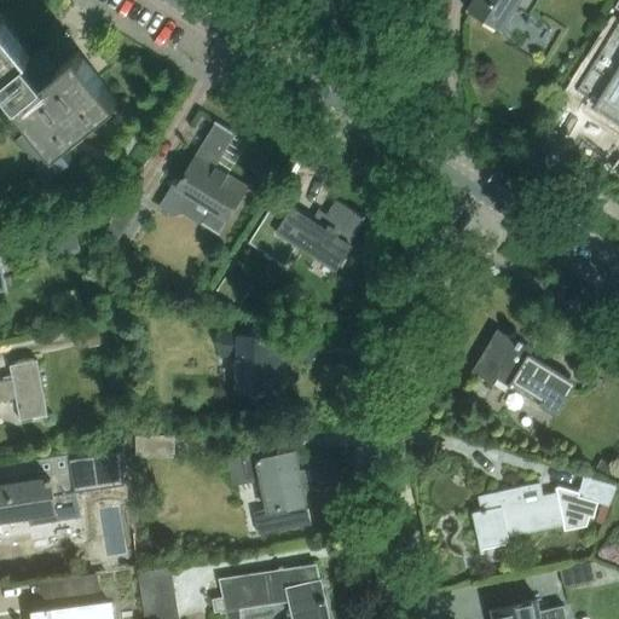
[(473,0),(466,12),(503,35),(519,10),(530,17),(539,0),(473,0)]
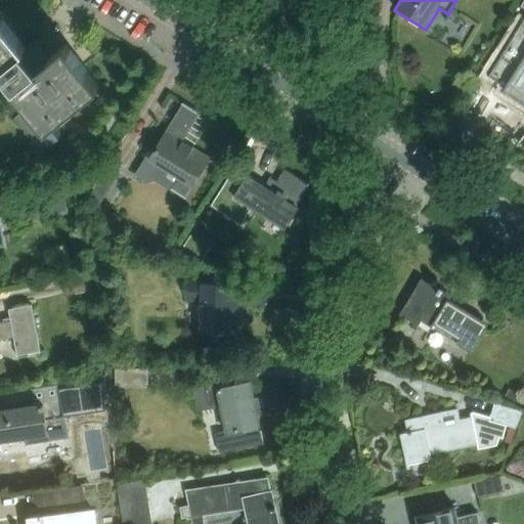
[(0,70),(1,70),(31,105),(14,119),(32,139),(47,126),(49,128),(101,85),(68,45),(53,56),(39,40),(28,48),(0,14),(0,70)]
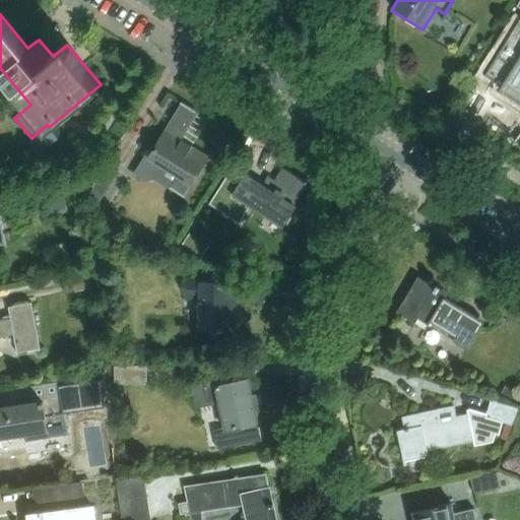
[(519,21),(498,58),(518,70),(505,92),(519,103),(519,21)]
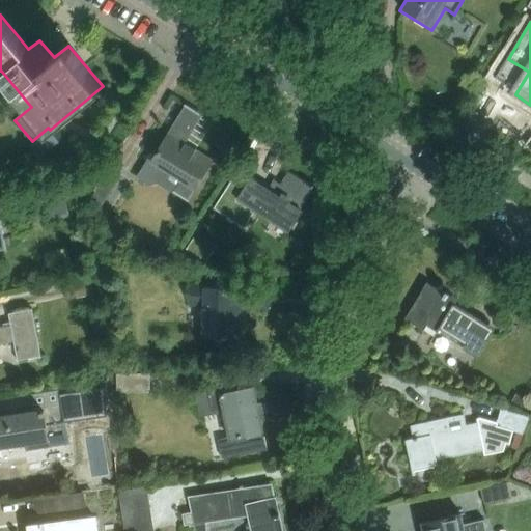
[(189,106),(154,161),(139,184),(142,186),(156,180),(187,201),(212,161),(184,143),(202,114),(189,106)]
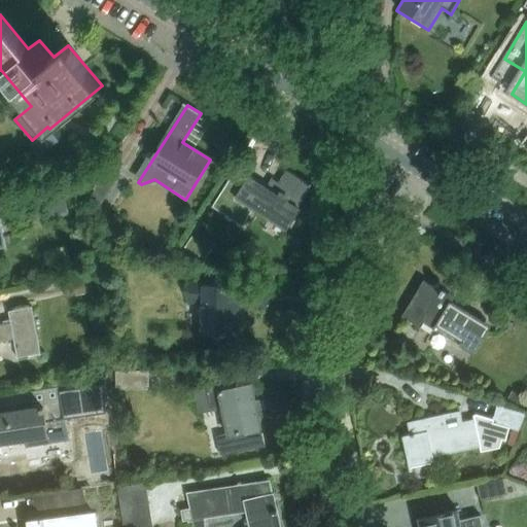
[(47,128),(27,145),(38,159),(59,141),(47,128)]
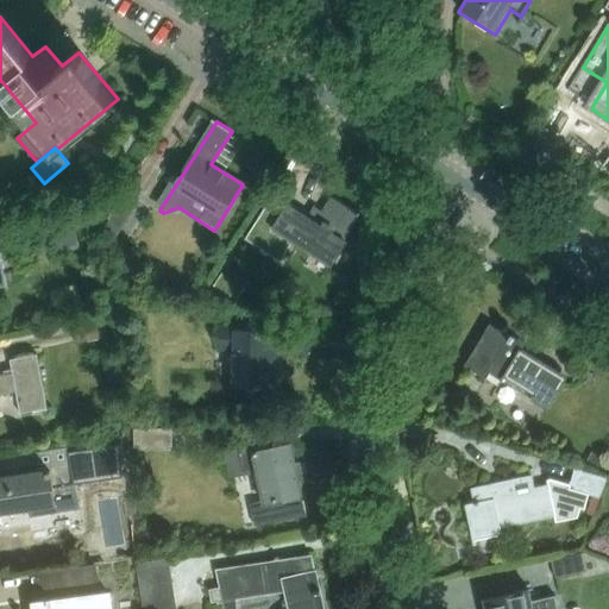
[(272,195),(244,239),(281,262),(294,242),(296,243),(332,267),(347,243),(344,240),(360,214),(333,196),(316,224),(287,205),(272,195)]
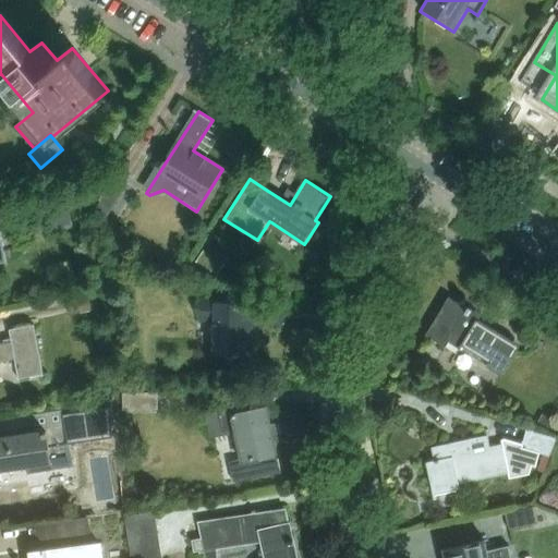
[(92,215),(104,222),(124,191),(111,183),(92,215)]
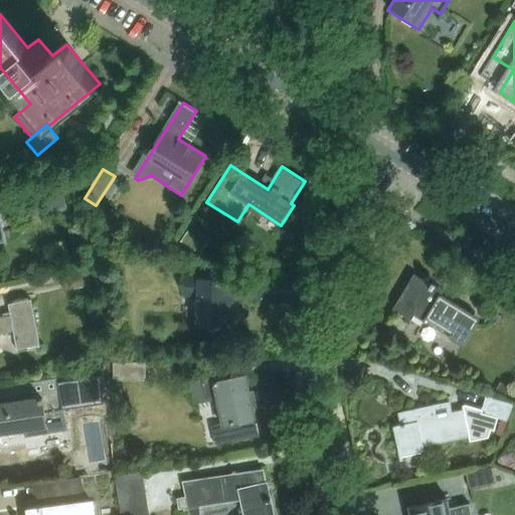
[(28,191),(33,216),(68,210),(63,185),(28,191)]
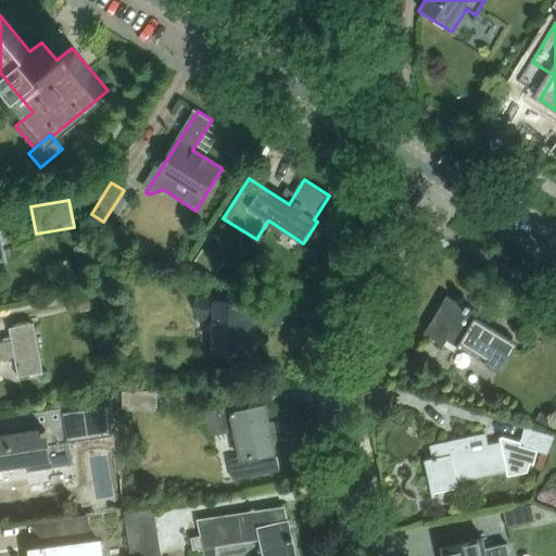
[(286,320),(287,301),(224,299),(224,295),(200,294),(199,317),(214,317),(213,351),(257,352),(258,319),(286,320)]
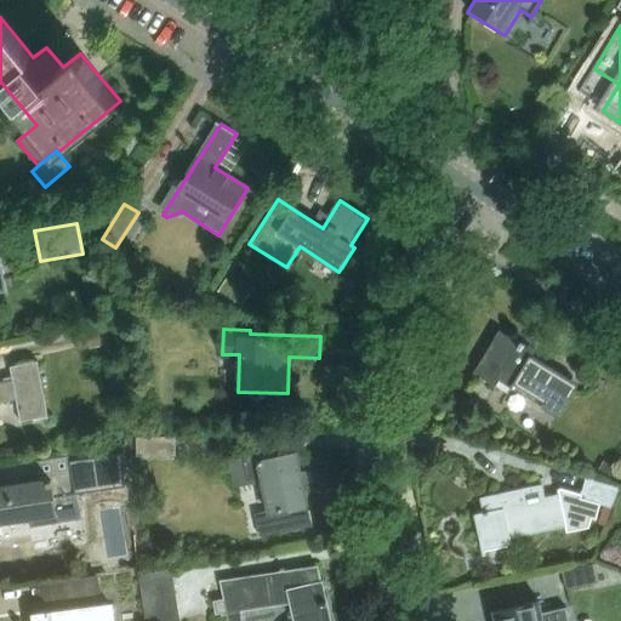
[(500,380),(545,405),(559,415),(577,383),(563,375),(534,358),(537,351),(527,345),(528,342),(523,339),(520,343),(500,331),(474,372),(496,386),(500,380)]
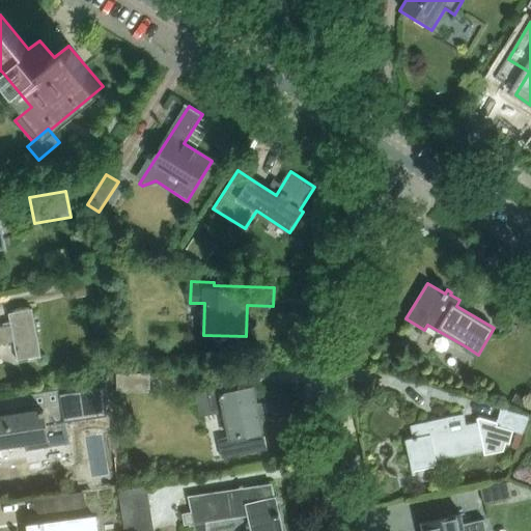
[(20,360),(43,356),(33,308),(10,312),(12,324),(0,326),(0,344),(17,341),(20,360)]
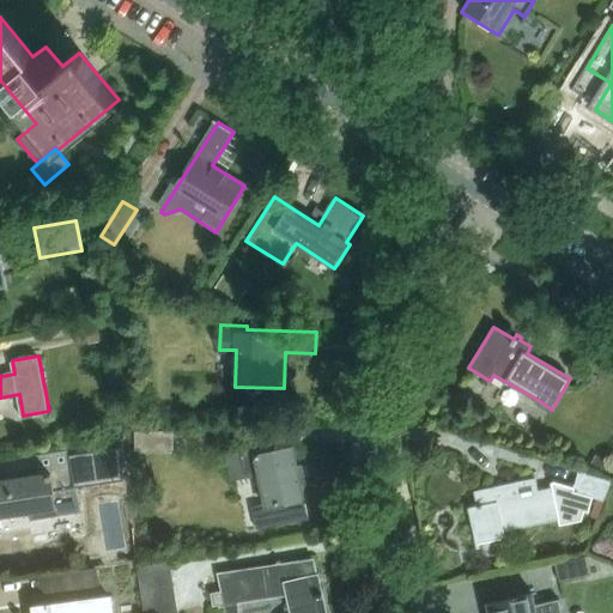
[(135,434),(135,451),(174,450),(173,432),(135,434)]
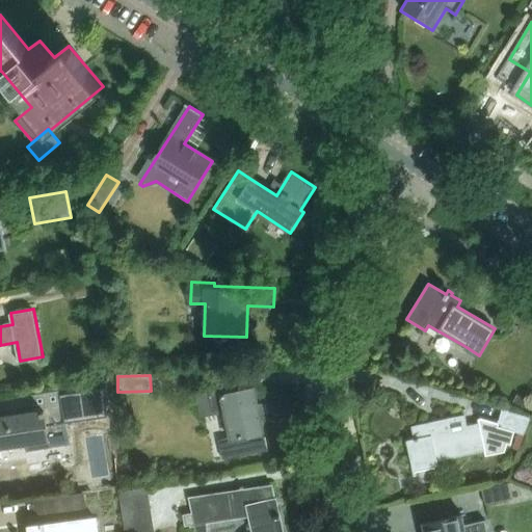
[(0,446),(27,442),(30,447),(71,441),(68,420),(109,413),(108,383),(62,391),(64,402),(45,405),(45,407),(0,415),(0,446)]
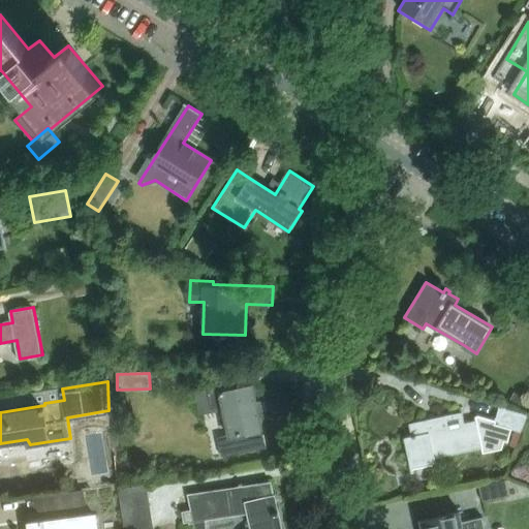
[(253,383),(220,390),(194,396),(198,415),(224,409),(229,433),(217,436),(221,454),(267,445),(263,432),(260,432),(259,428),(262,427),(258,410),(263,409),(261,399),(257,400),(253,383)]
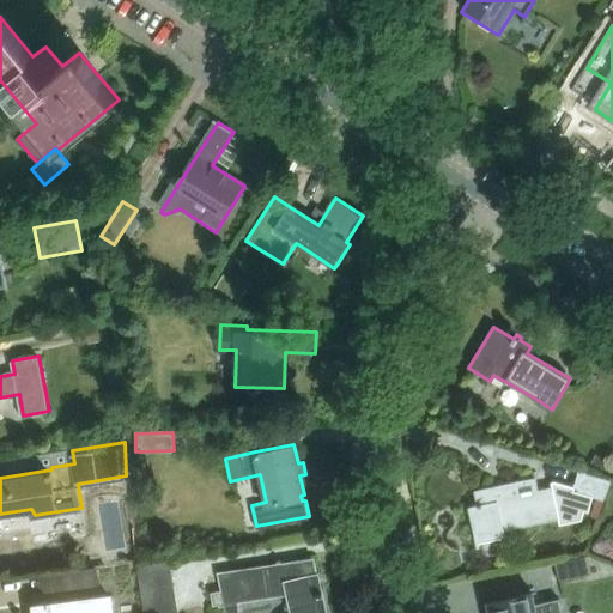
[(596,455),(590,465),(605,473),(611,463),(596,455)]
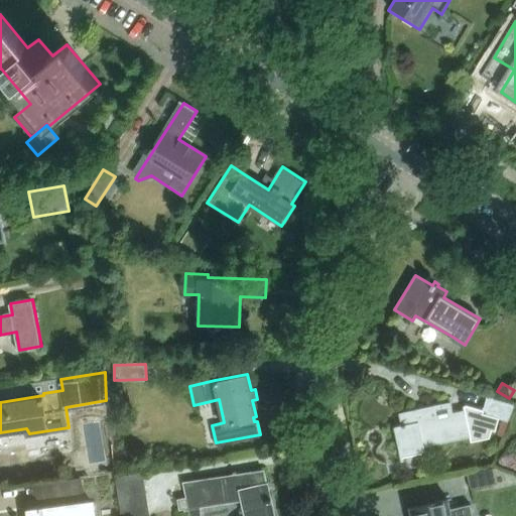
[(402,426),(395,427),(401,458),(425,453),(424,445),(471,436),(472,440),(489,436),(491,428),(495,429),(498,417),(508,420),(515,403),(488,396),(483,410),(467,406),(464,406),(465,410),(453,413),(450,403),(400,414),(402,426)]
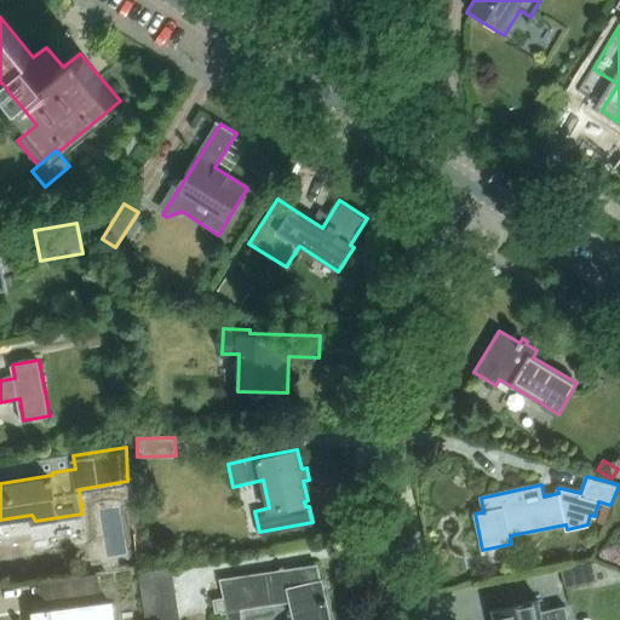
[(610,509),(602,506),(597,523),(606,526),(610,509)]
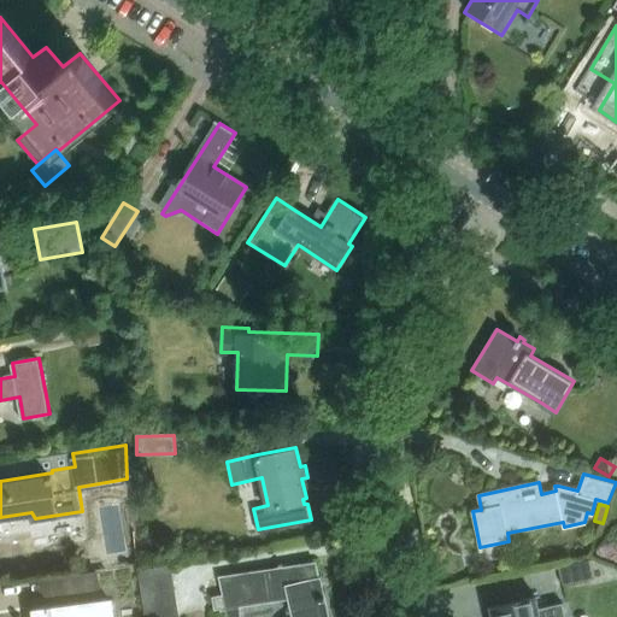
[(593,580),(589,562),(558,569),(562,587),(593,580)]
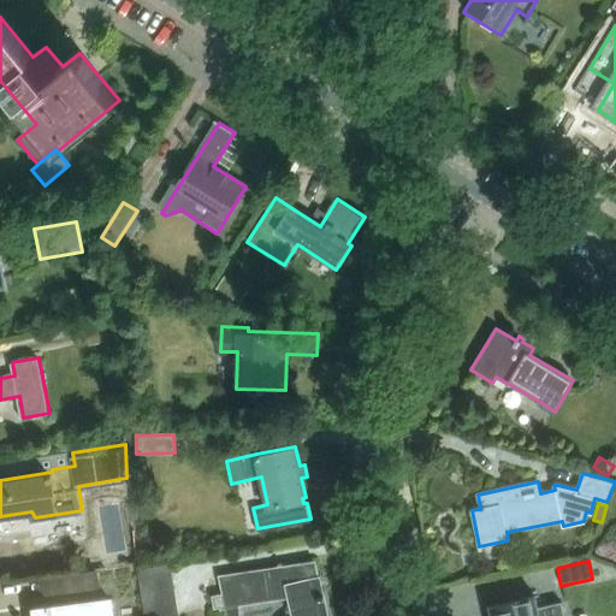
[(290,597),(294,615),(327,615),(315,563),(220,576),(227,615),(240,615),(237,605),(290,597)]
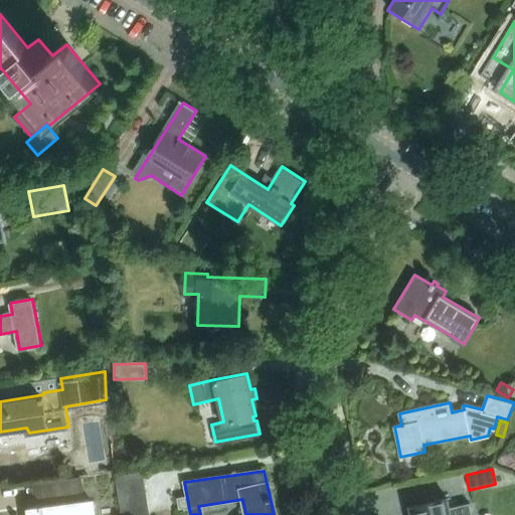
[(141,514),(149,514),(143,473),(116,477),(121,514),(141,514)]
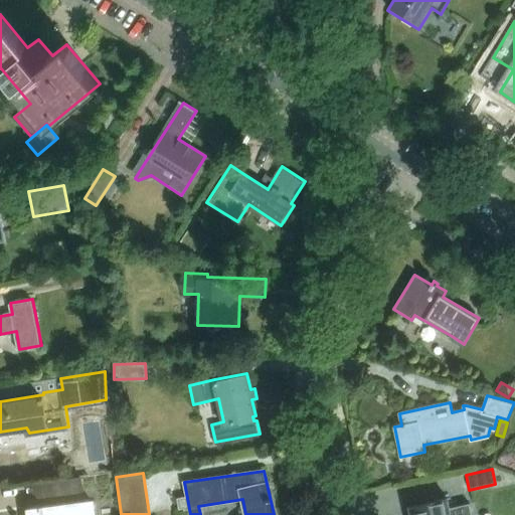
[(41,508),(29,510),(29,514),(94,514),(92,501),(83,502),(80,478),(46,483),(49,507),(43,508),(43,505),(40,506),(41,508)]
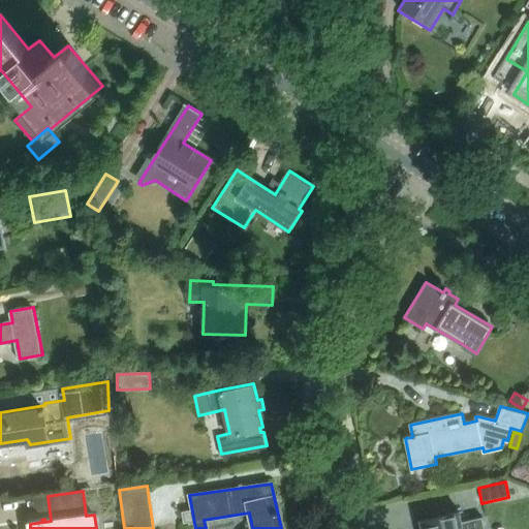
[(477,528),(476,521),(463,523),(460,510),(422,520),(423,528),(477,528)]
